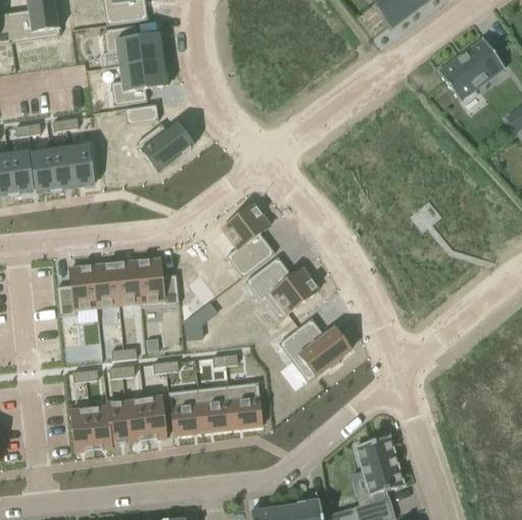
[(28,0),(30,10),(7,13),(11,43),(60,36),(54,0),(28,0)]
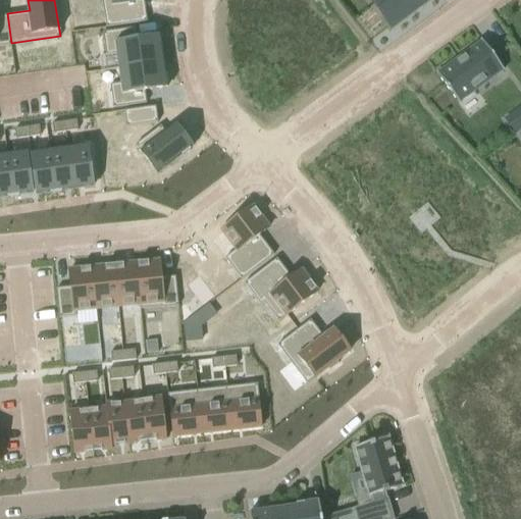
[(103,0),(107,26),(147,19),(144,0),(103,0)]
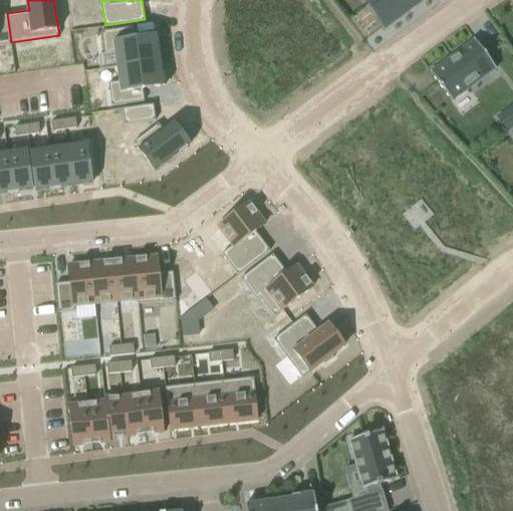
[(369,0),(368,1),(385,23),(416,0),(369,0)]
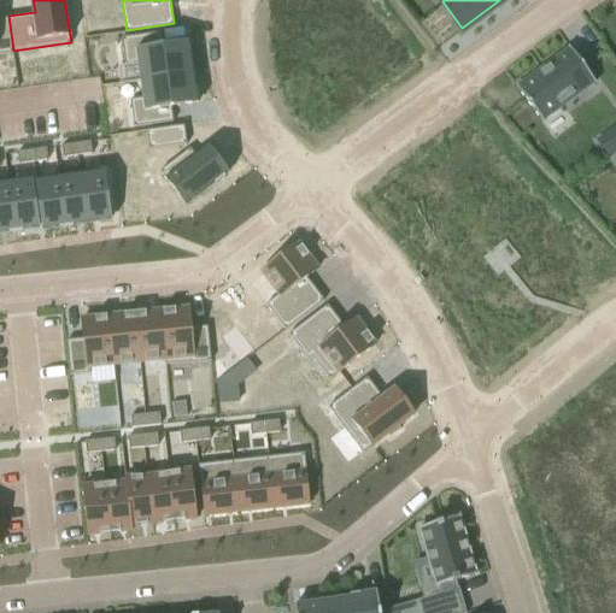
[(0,52),(13,51),(9,16),(0,17),(0,52)]
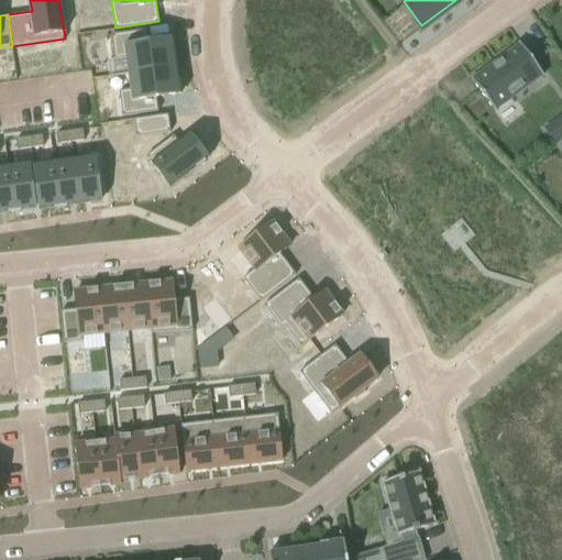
[(146,28),(111,33),(114,57),(128,56),(130,70),(176,64),(174,52),(175,52),(173,41),(173,37),(149,41),(146,28)]
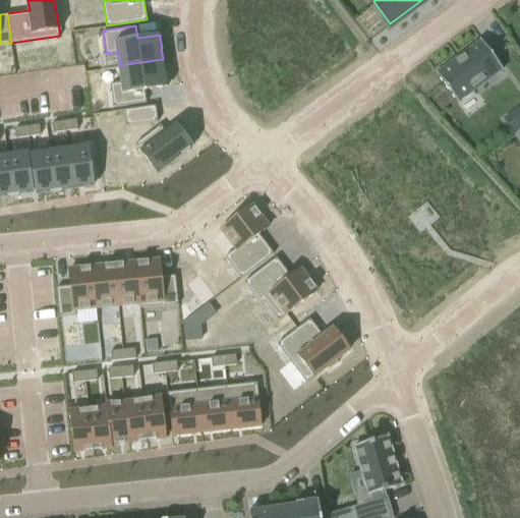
[(481,39),(437,71),(458,101),(503,68),(481,39)]
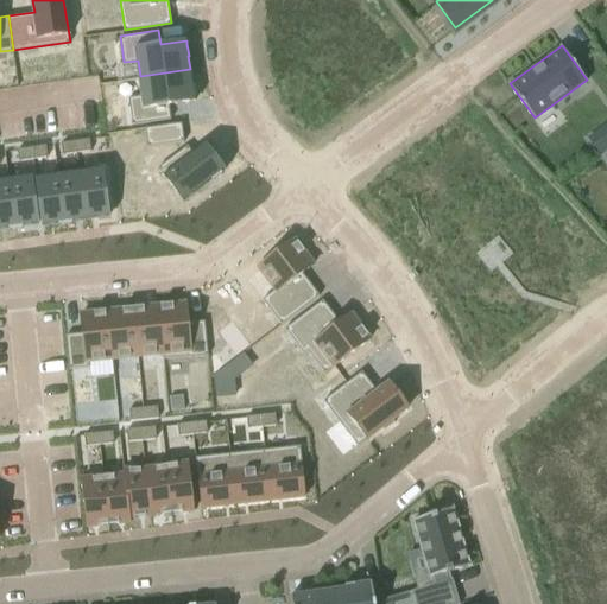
[(143,95),(128,96),(133,124),(171,118),(169,103),(195,100),(194,96),(196,96),(195,84),(193,84),(190,69),(140,76),(143,95)]
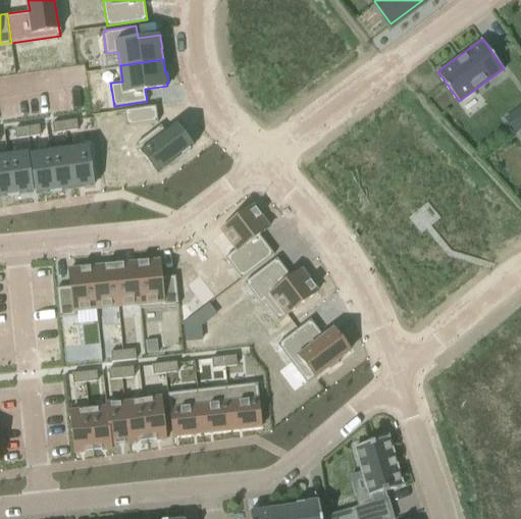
[(156,105),(124,109),(127,124),(158,120),(156,105)]
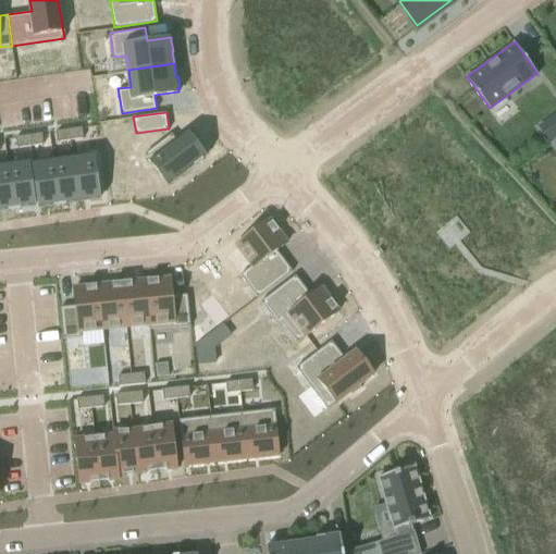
[(82,126),(69,128),(71,138),(84,136),(82,126)]
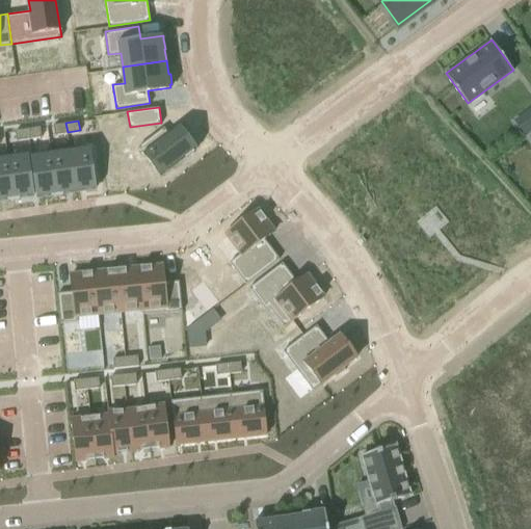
[(65,123),(54,124),(55,134),(68,132),(65,123)]
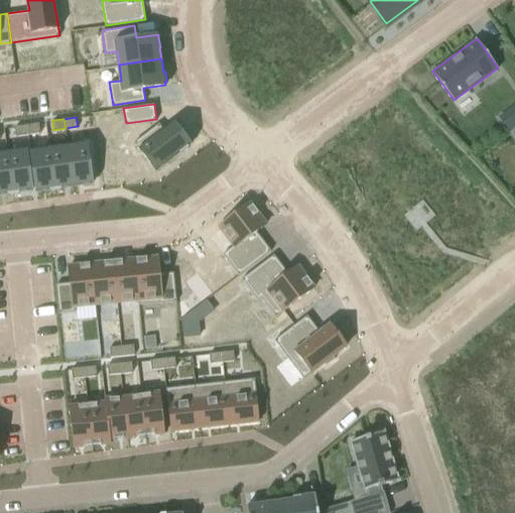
[(39,122),(27,124),(28,134),(40,132),(39,122)]
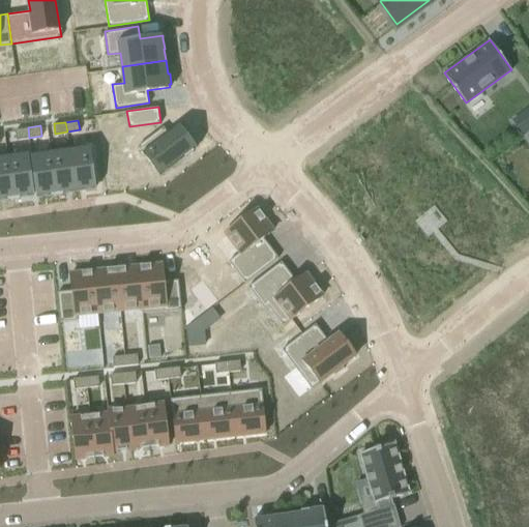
[(164,126),(138,145),(159,174),(184,155),(185,156),(186,156),(186,155),(193,151),(194,151),(193,149),(195,147),(194,146),(197,144),(189,135),(186,137),(179,126),(169,134),(164,126)]
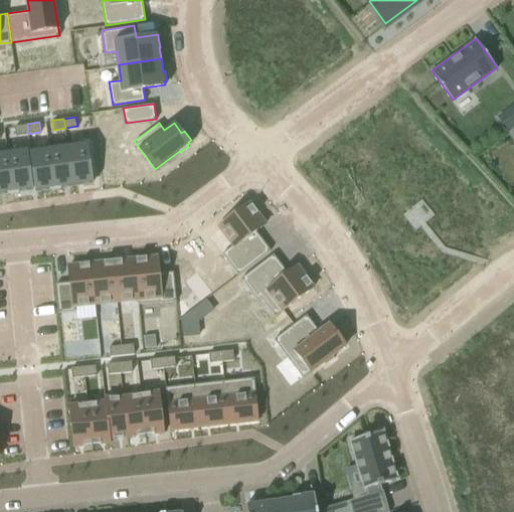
[(27,124),(15,126),(16,135),(28,134),(27,124)]
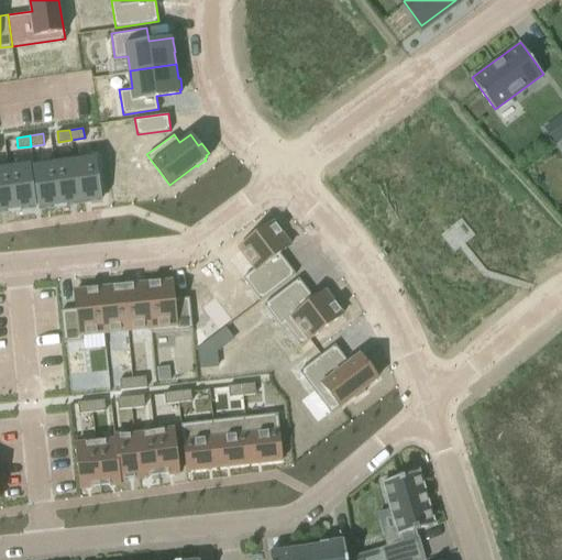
[(95,155),(75,158),(80,201),(101,199),(95,155)]
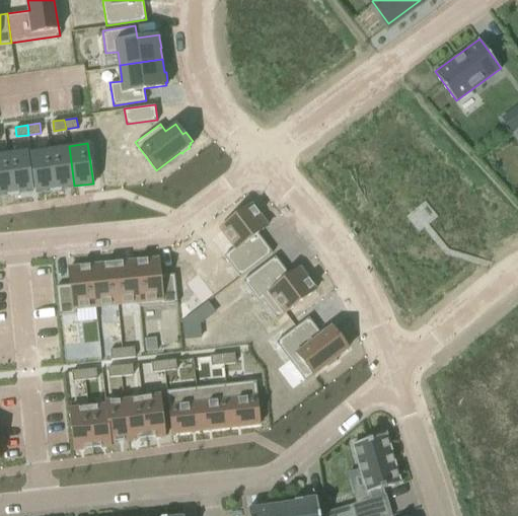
[(69,146),(50,148),(56,191),(62,190),(62,188),(74,186),(69,146)]
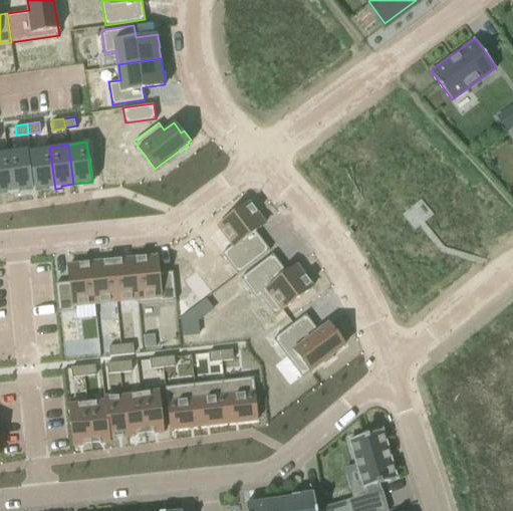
[(49,147),(31,150),(36,190),(50,188),(50,190),(55,189),(49,147)]
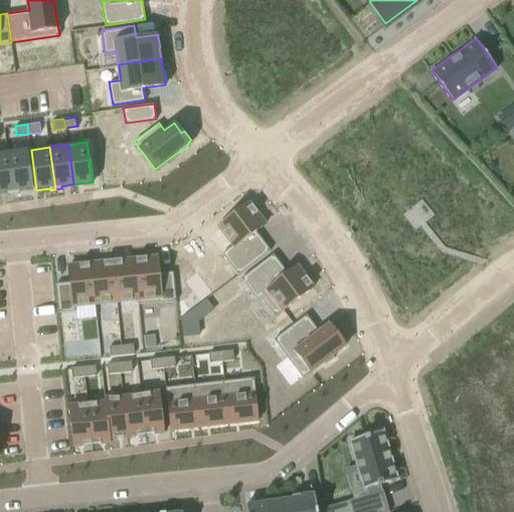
[(26,149),(8,151),(14,193),(19,192),(19,190),(32,188),(26,149)]
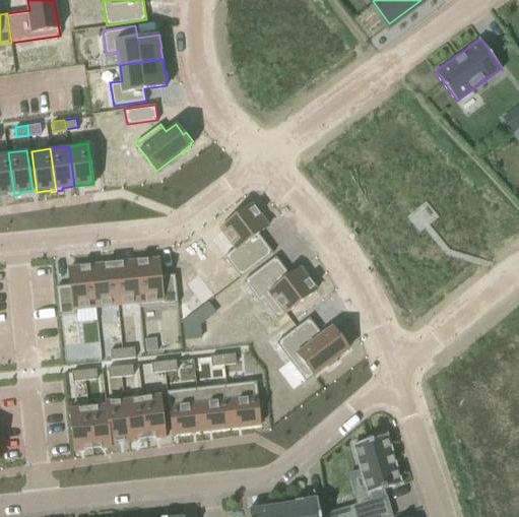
[(8,152),(0,153),(0,194),(8,194),(8,196),(14,195),(8,152)]
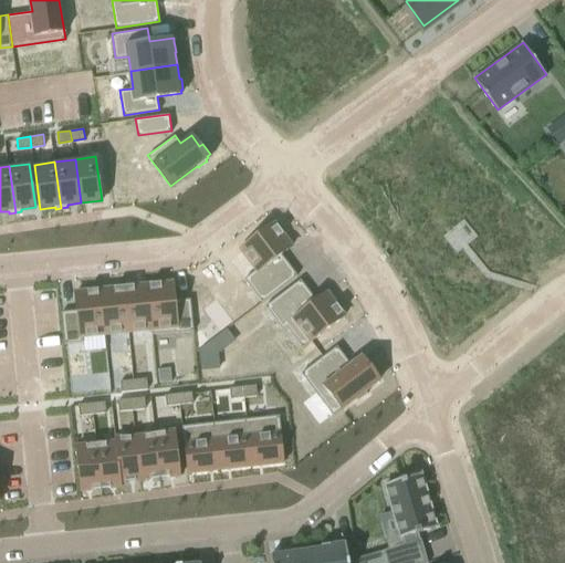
[(252,239),(241,248),(257,269),(244,278),(262,301),(297,274),(281,253),(292,244),(283,233),(283,232),(283,231),(282,232),(278,226),(278,225),(276,225),(274,222),(263,231),(261,228),(250,236),(252,239)]
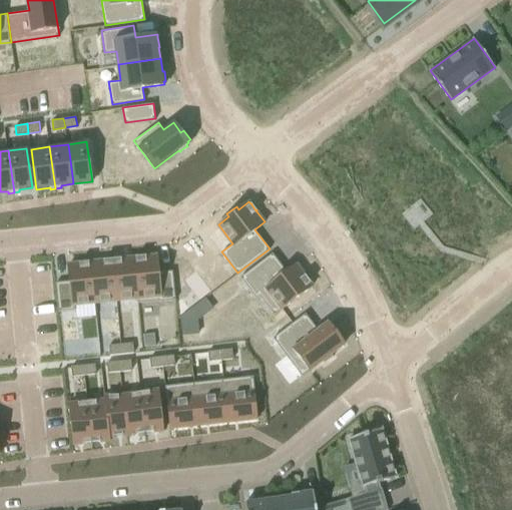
[(273,252),(240,277),(257,298),(260,295),(274,314),(312,285),(297,264),(287,272),(273,252)]
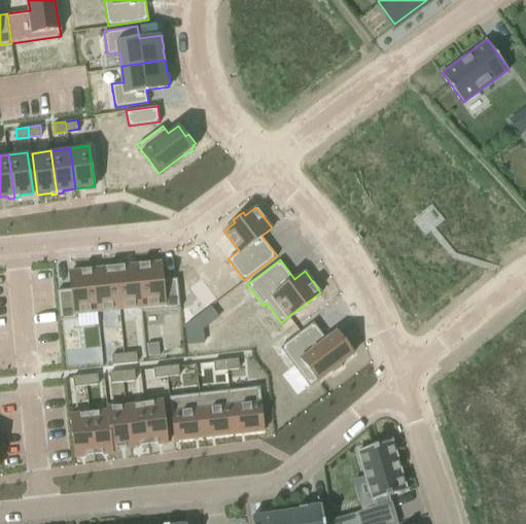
[(161,262),(138,264),(142,305),(141,305),(141,310),(163,308),(163,309),(180,307),(177,277),(163,279),(161,262)]
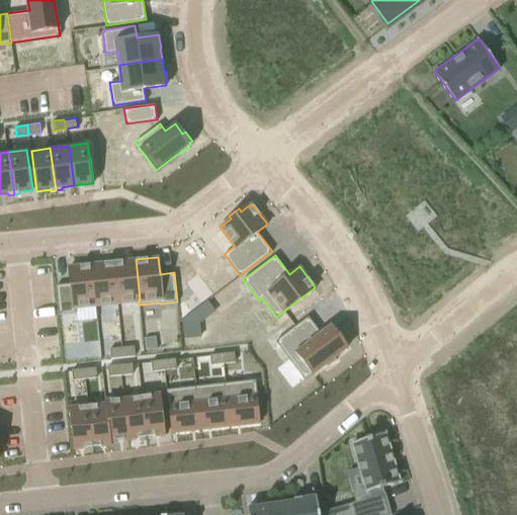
[(136,259),(113,261),(117,302),(139,299),(140,299),(136,259)]
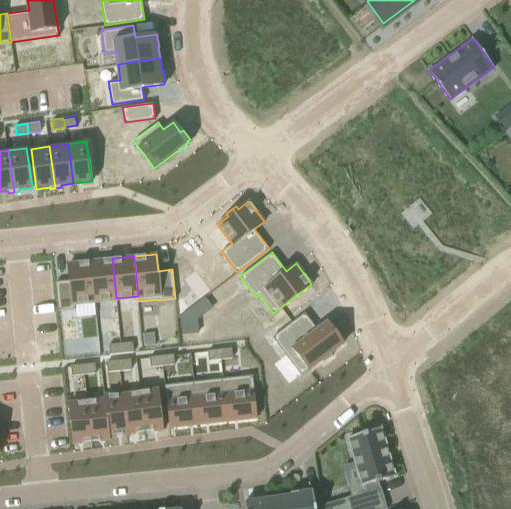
[(112,258),(91,261),(95,300),(116,298),(112,258)]
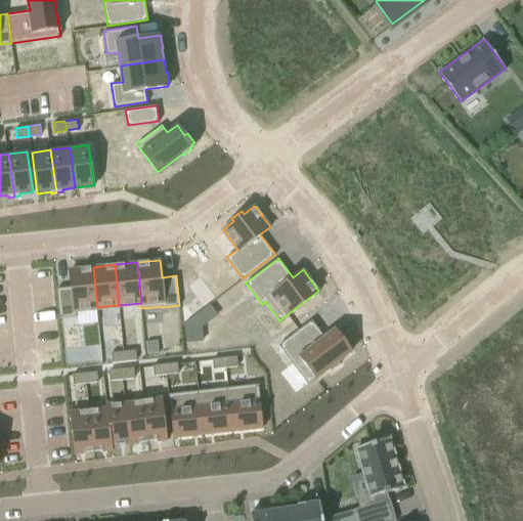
[(72,286),(57,288),(60,317),(78,315),(77,309),(97,307),(93,267),(70,269),(72,286)]
